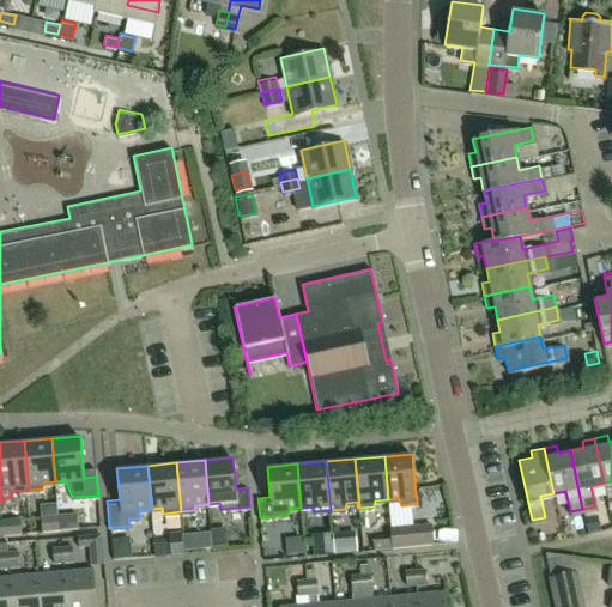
[(59,527),(56,510),(40,513),(42,529),(59,527)]
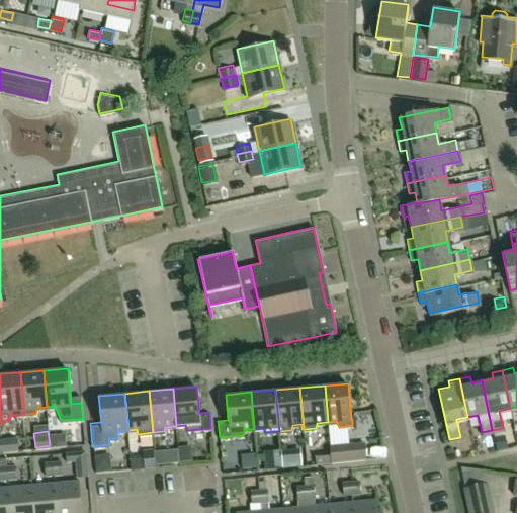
[(2,436),(3,449),(17,448),(16,435),(2,436)]
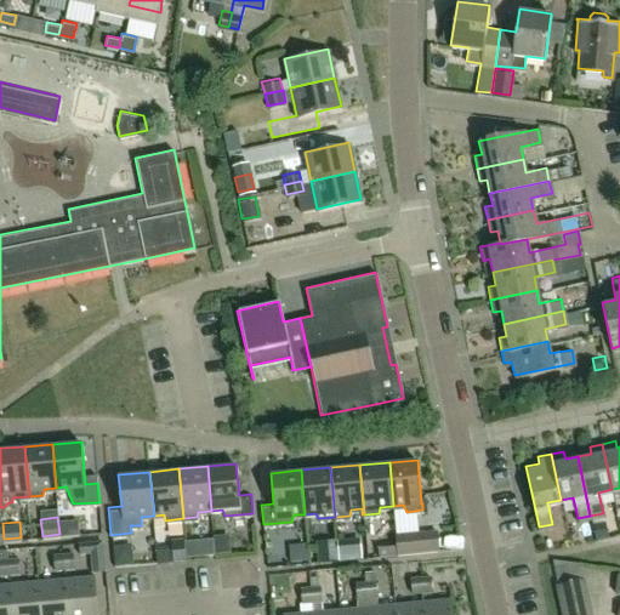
[(604,522),(592,524),(595,535),(607,533),(604,522)]
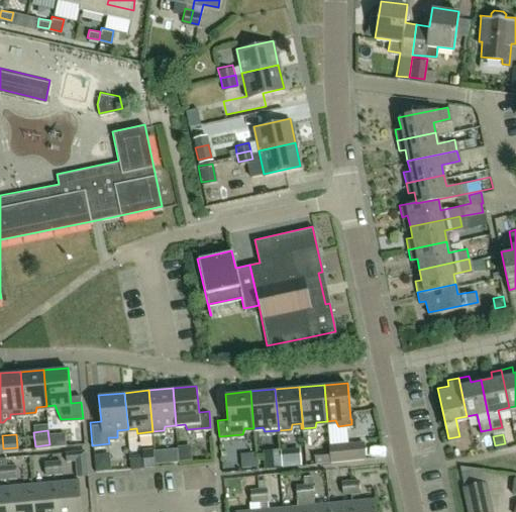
[(363,440),(329,443),(330,459),(365,455),(363,440)]
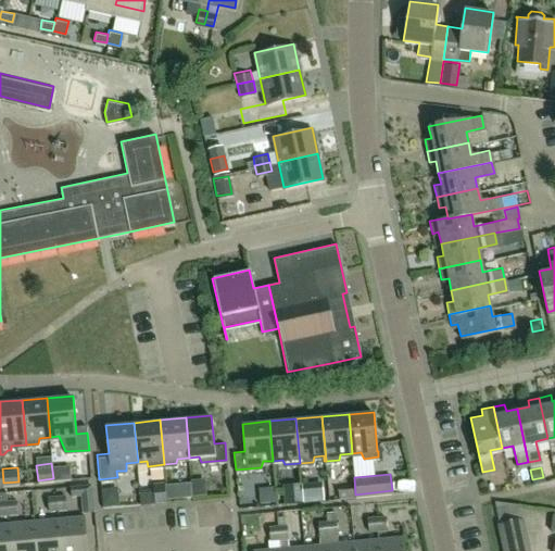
[(303,500),(301,484),(301,478),(281,480),(284,500),(302,498),(302,500),(303,500)]
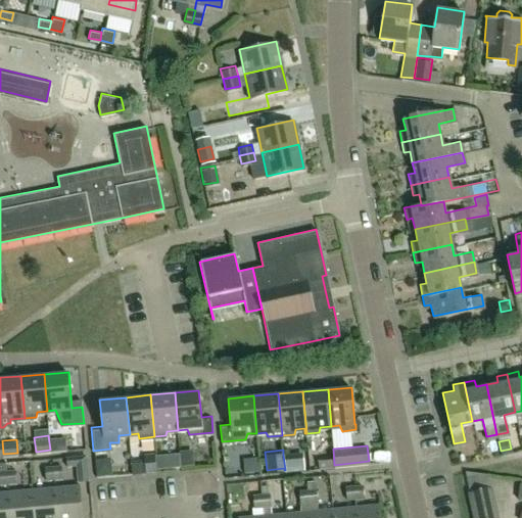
[(145,470),(155,469),(154,451),(143,452),(145,470)]
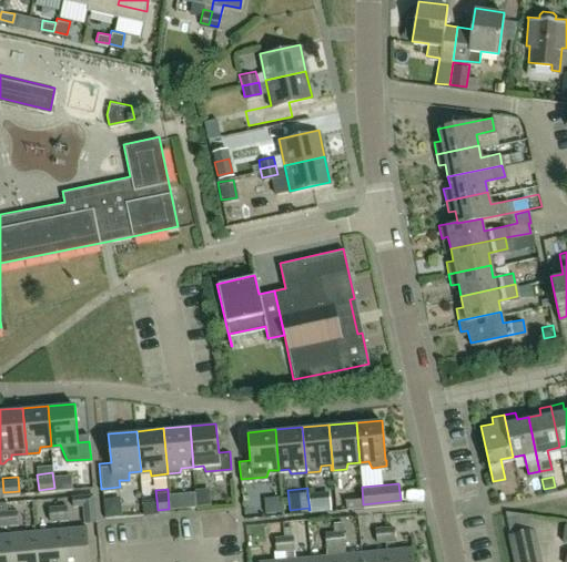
[(179,504),(196,503),(195,489),(178,490),(179,504)]
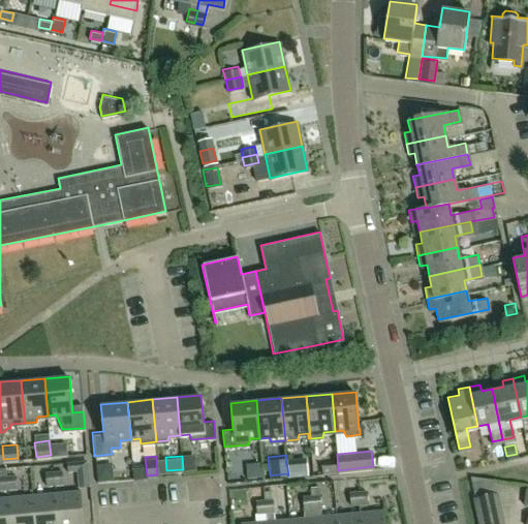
[(89,485),(86,458),(64,459),(65,469),(76,468),(79,486),(89,485)]
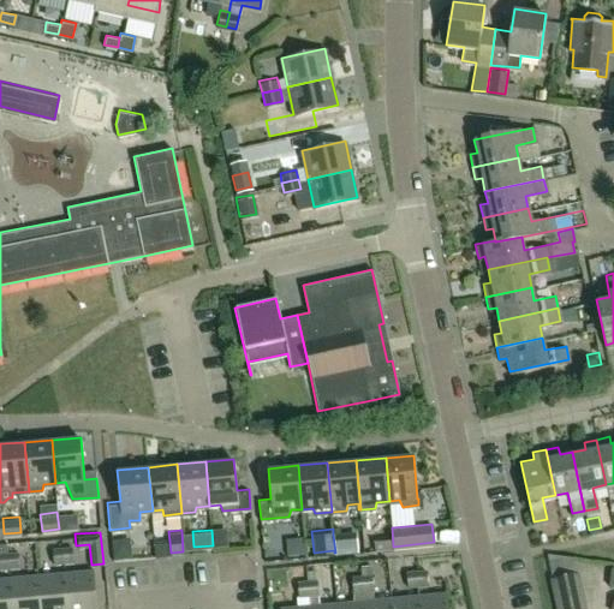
[(333,535),(335,553),(358,550),(356,533),(333,535)]
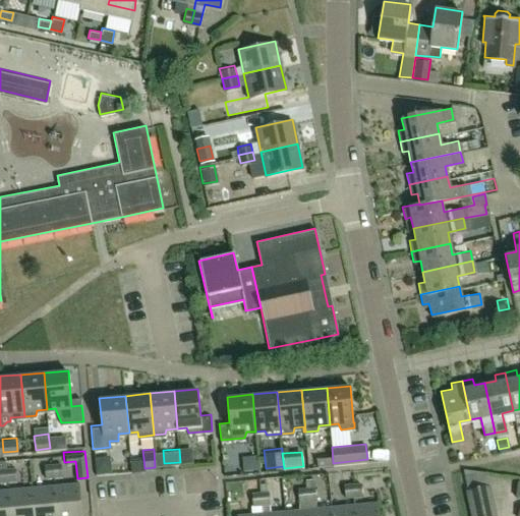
[(333,463),(332,452),(316,454),(318,464),(333,463)]
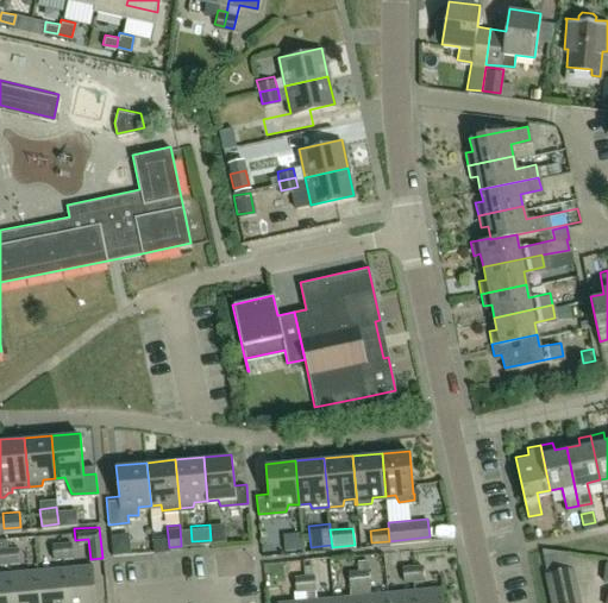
[(126,531),(111,532),(112,551),(127,550),(126,531)]
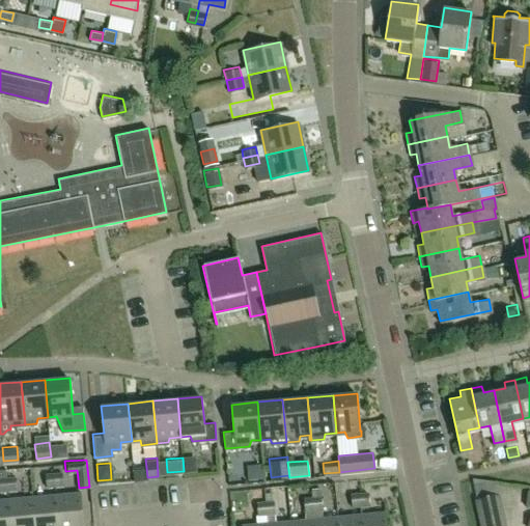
[(61,469),(53,470),(54,486),(63,485),(61,469)]
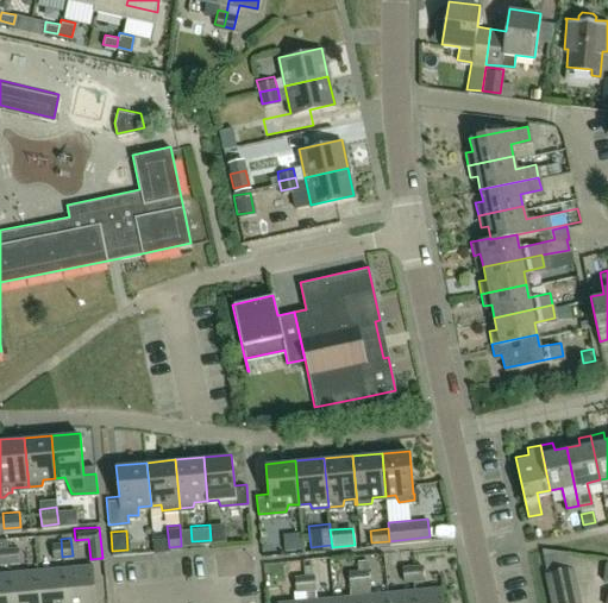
[(62,557),(61,539),(50,540),(52,557),(62,557)]
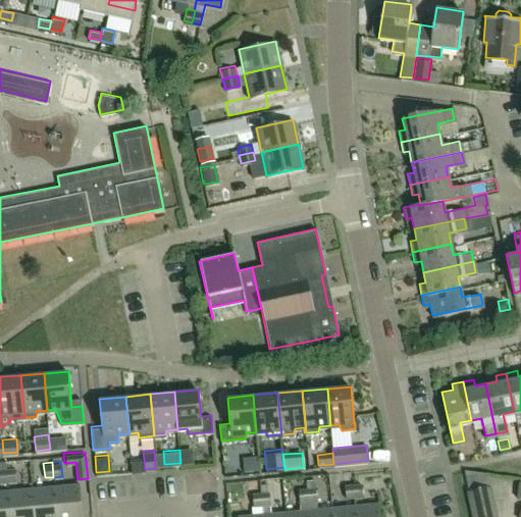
[(6,466),(7,481),(16,480),(15,465),(6,466)]
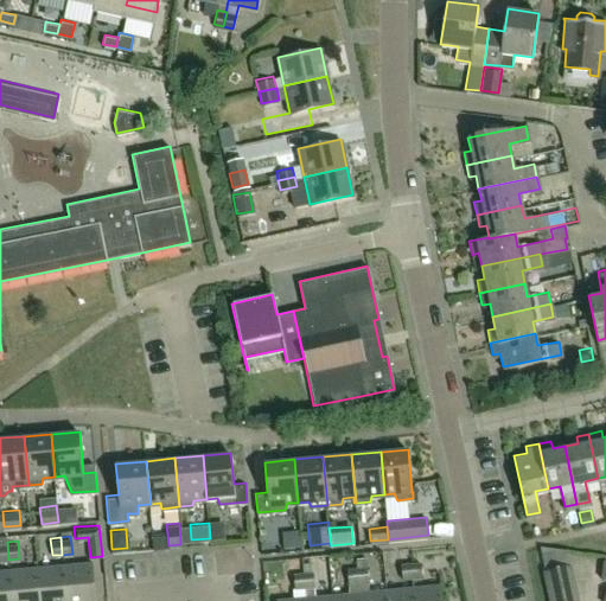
[(386,600),(386,589),(368,590),(365,554),(355,555),(356,567),(358,600),(386,600)]
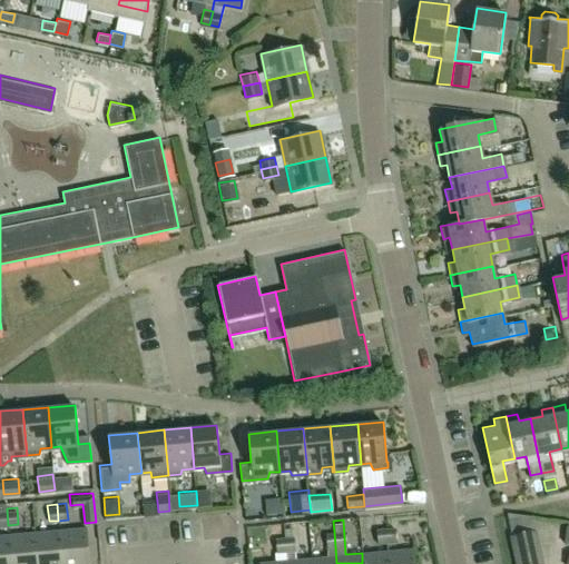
[(88,563),(86,526),(59,528),(61,563),(88,563)]
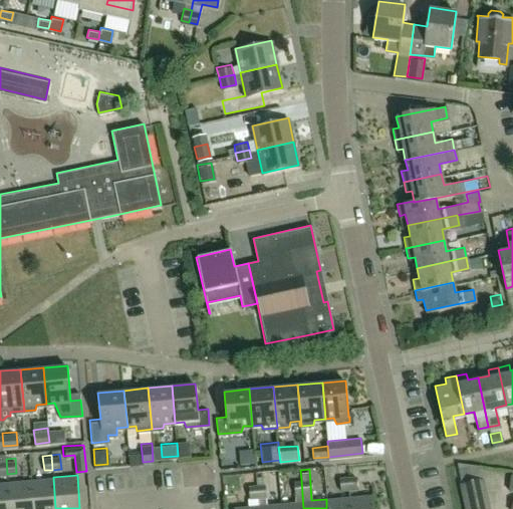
[(355,475),(347,476),(348,488),(349,488),(357,487),(355,475)]
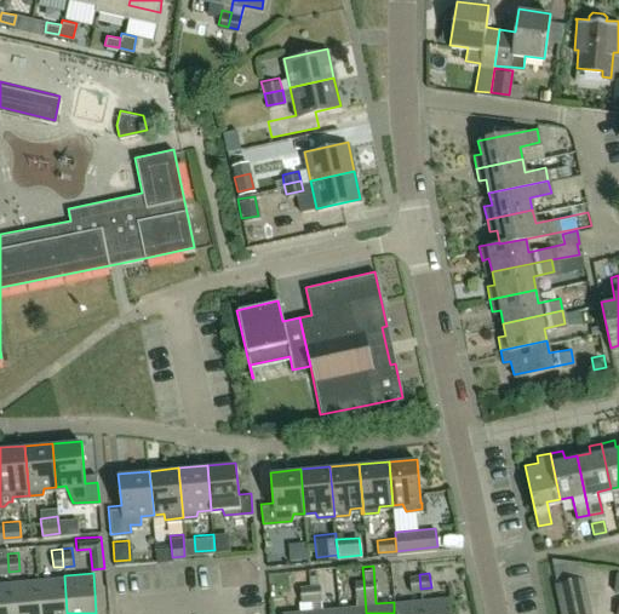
[(420,589),(419,574),(408,574),(411,590),(420,589)]
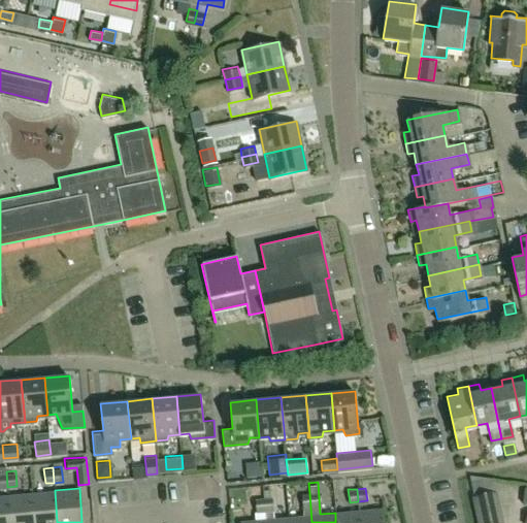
[(57,522),(55,490),(31,492),(34,522),(57,522)]
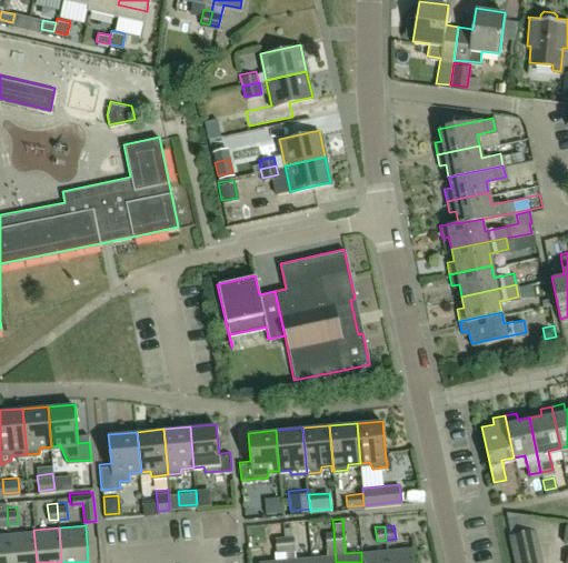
[(517,562),(539,562),(541,562),(534,529),(510,534),(517,562)]
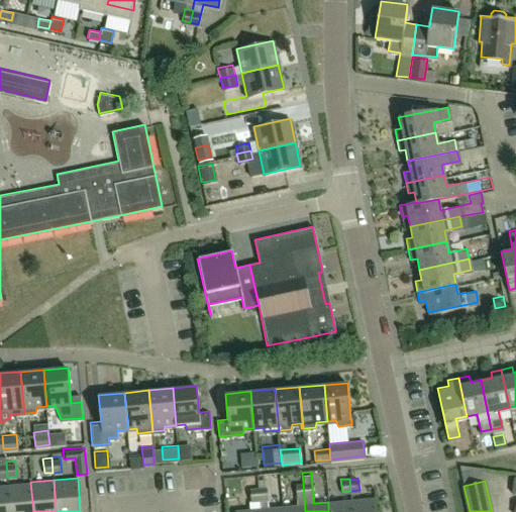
[(33,511),(30,482),(8,485),(10,511),(33,511)]
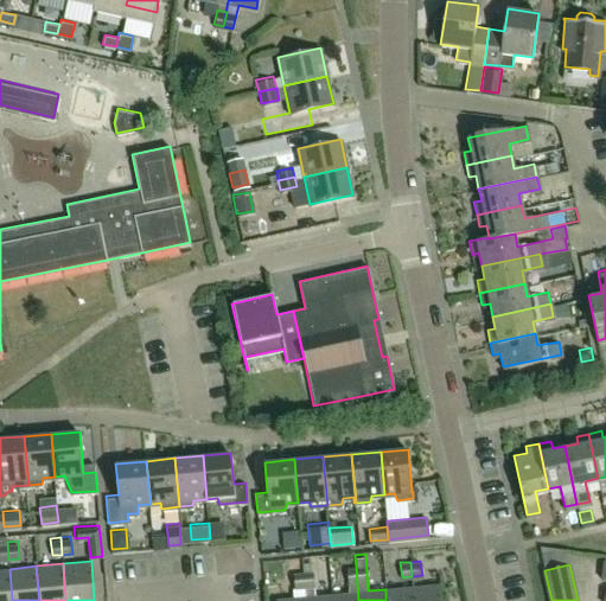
[(348,592),(331,594),(331,600),(358,600),(356,567),(345,568),(348,592)]
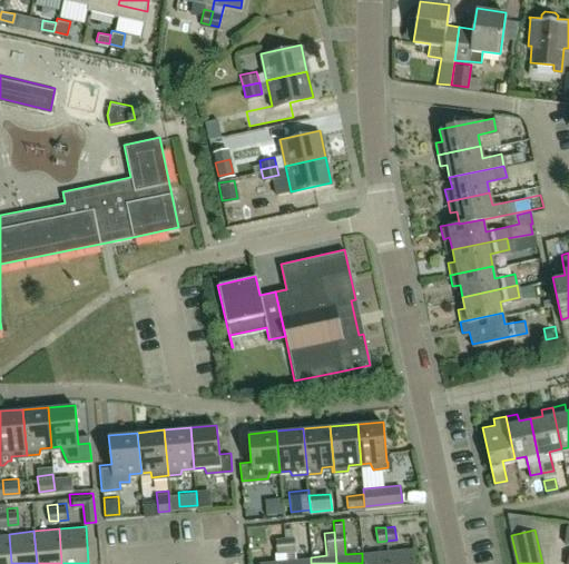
[(11,563),(9,534),(0,534),(0,563),(11,563)]
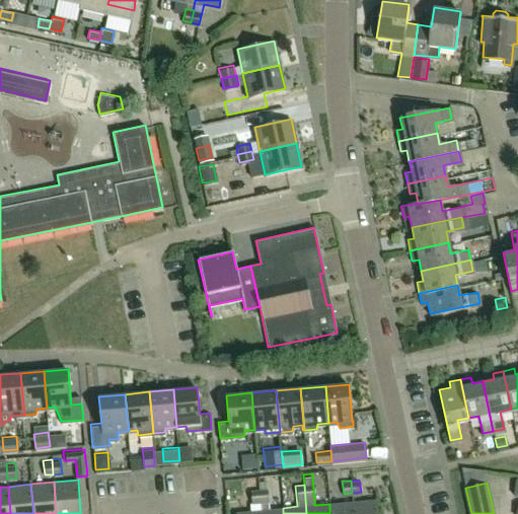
[(268,488),(259,489),(260,500),(269,500),(268,488)]
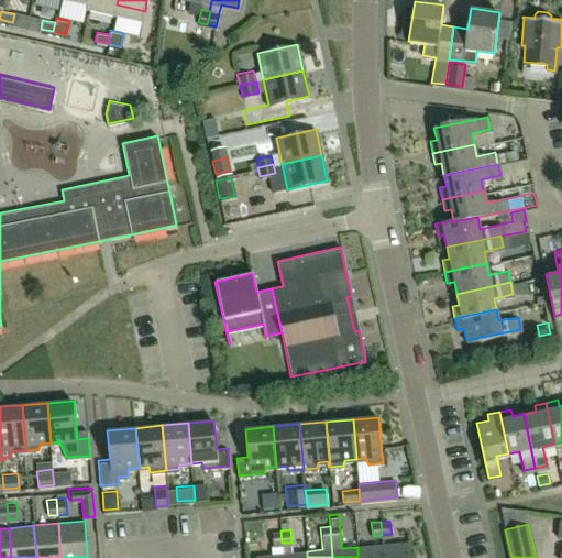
[(282,543),(281,531),(271,532),(273,544),(282,543)]
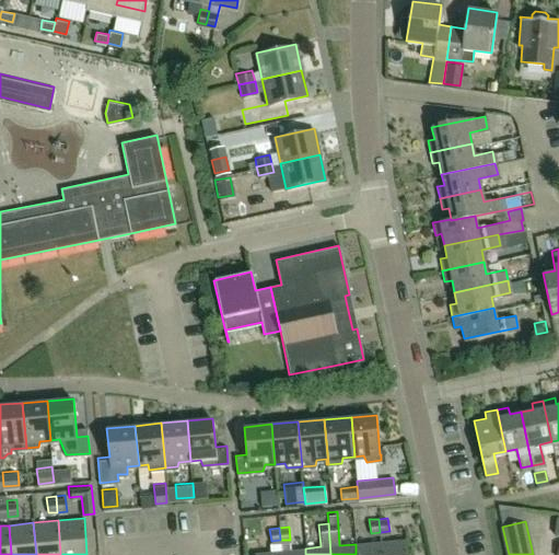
[(407,554),(406,539),(381,542),(381,554),(407,554)]
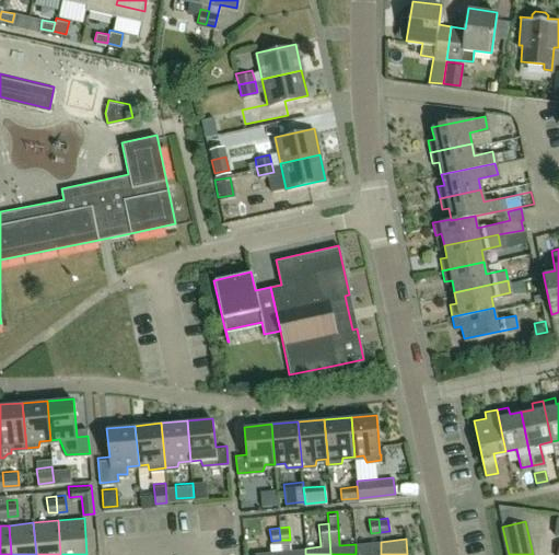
[(381,554),(381,542),(356,544),(356,554),(381,554)]
